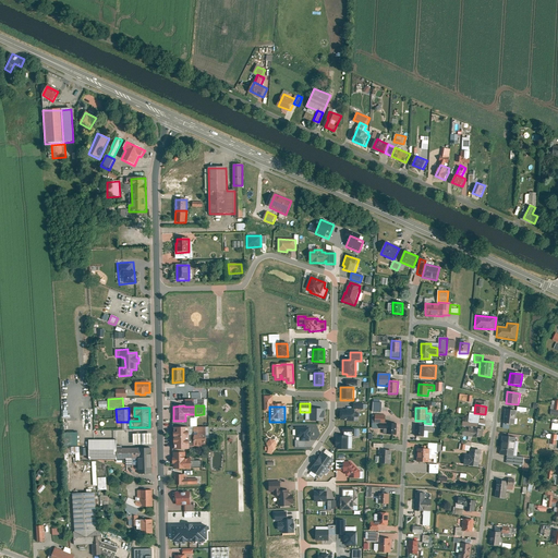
[(311,422),(324,422),(324,410),(311,410),(311,422)]
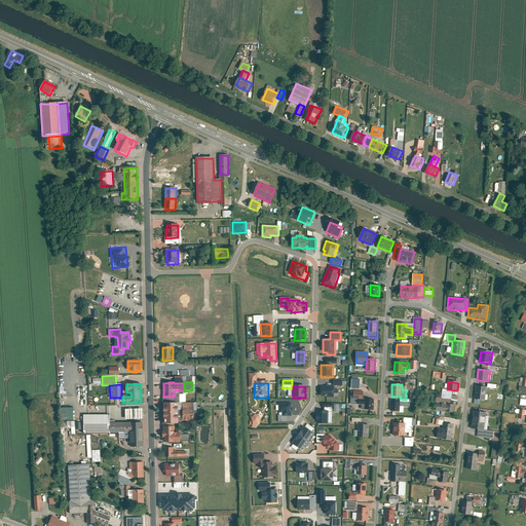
[(338,389),(335,389),(335,386),(327,386),(322,386),(321,397),(326,397),(326,398),(334,398),(338,398),(338,389)]
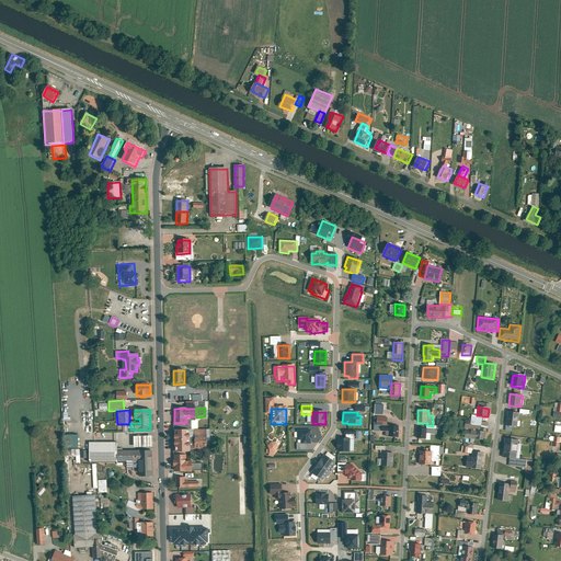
[(508,412),(506,426),(517,427),(519,413),(508,412)]
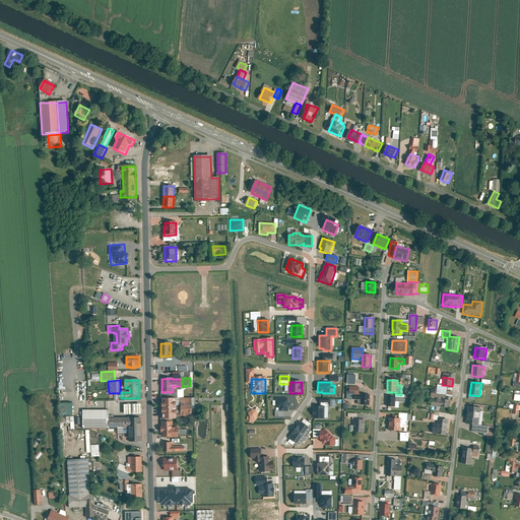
[(447,386),(438,385),(436,394),(446,395),(447,386)]
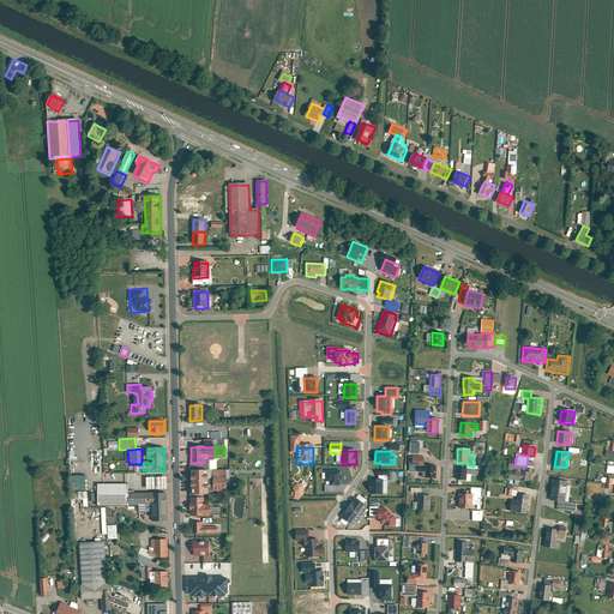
[(425,457),(410,457),(410,465),(423,467),(425,457)]
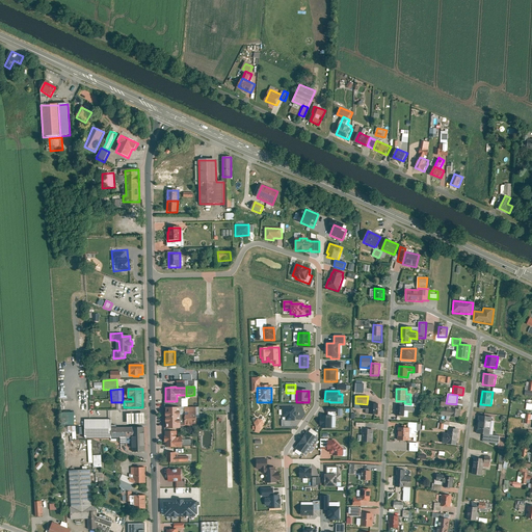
[(366,415),(378,415),(378,405),(363,404),(362,409),(366,409),(366,415)]
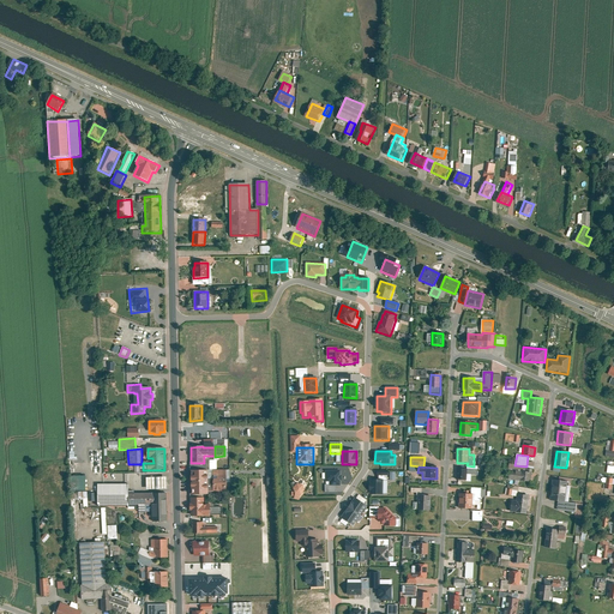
[(457,469),(456,480),(467,481),(467,475),(467,470),(457,469)]
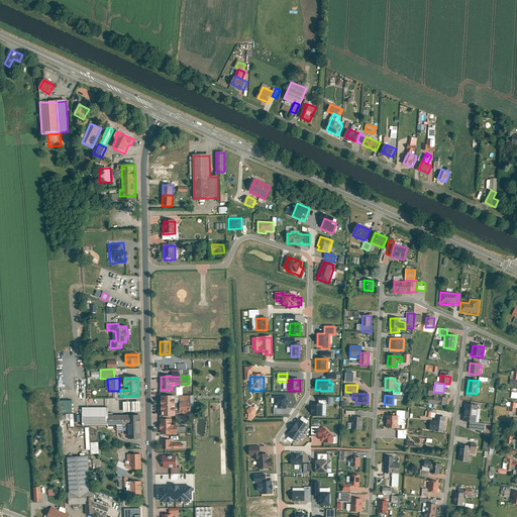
[(278,410),(287,409),(287,396),(274,397),(274,406),(278,406),(278,410)]
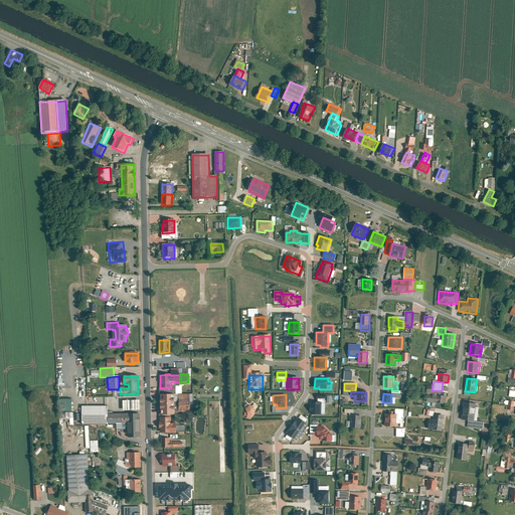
[(161,395),(161,416),(174,416),(174,395),(161,395)]
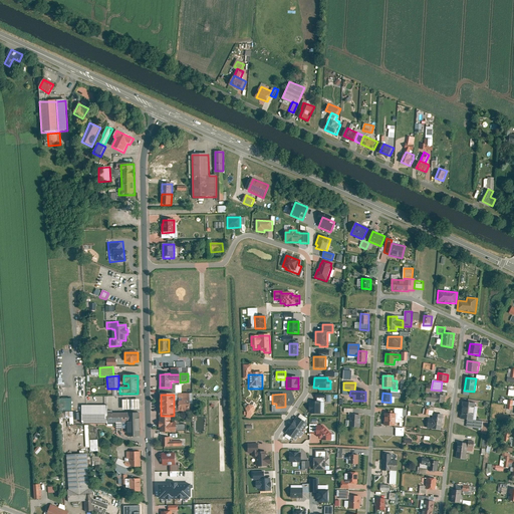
[(174,395),(174,413),(190,413),(190,395),(174,395)]
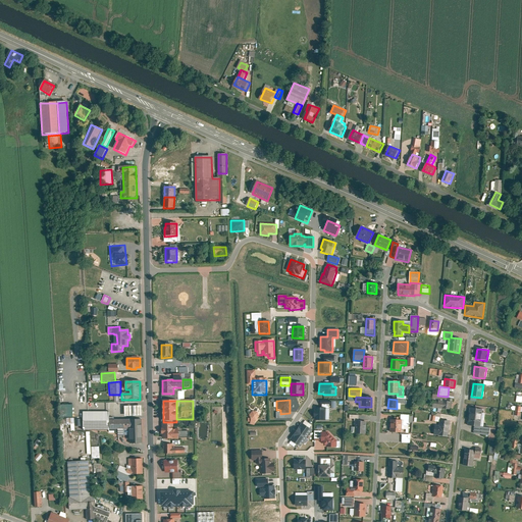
[(433,408),(452,410),(453,403),(433,401),(433,408)]
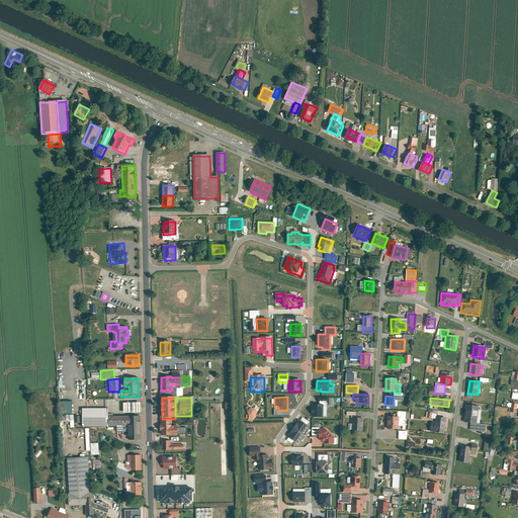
[(141,399),(123,400),(123,414),(141,414),(141,399)]
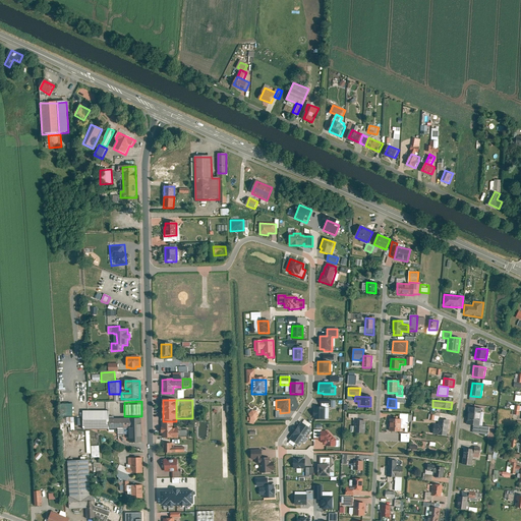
[(61,417),(73,417),(72,405),(60,405),(61,417)]
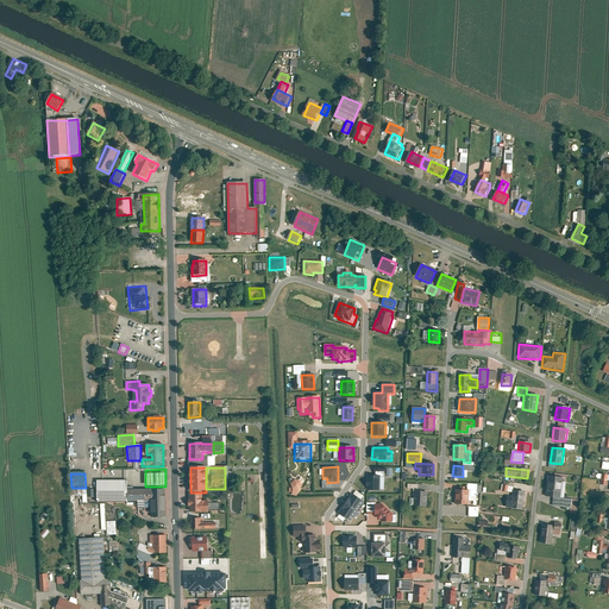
[(378,491),(380,491),(381,476),(368,476),(368,491),(370,491),(370,494),(378,494),(378,491)]
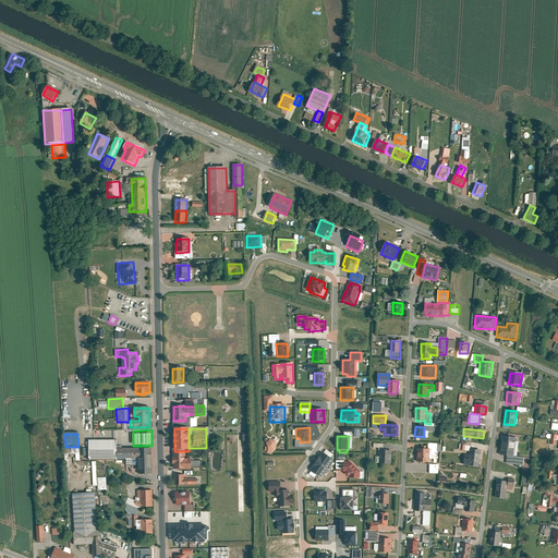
[(502,437),(500,456),(514,457),(517,438),(502,437)]
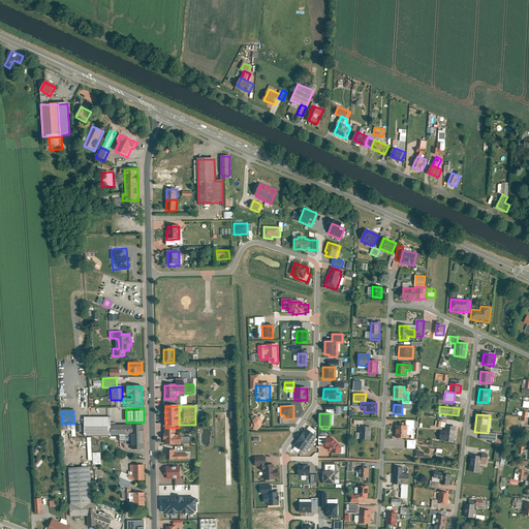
[(257,431),(258,427),(262,424),(261,418),(256,417),(253,421),(254,426),(253,430),(257,431)]
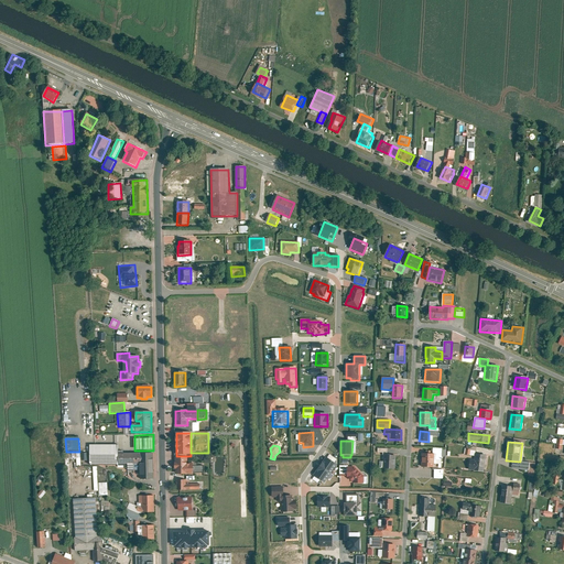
[(118,446),(90,446),(90,466),(118,466),(118,446)]
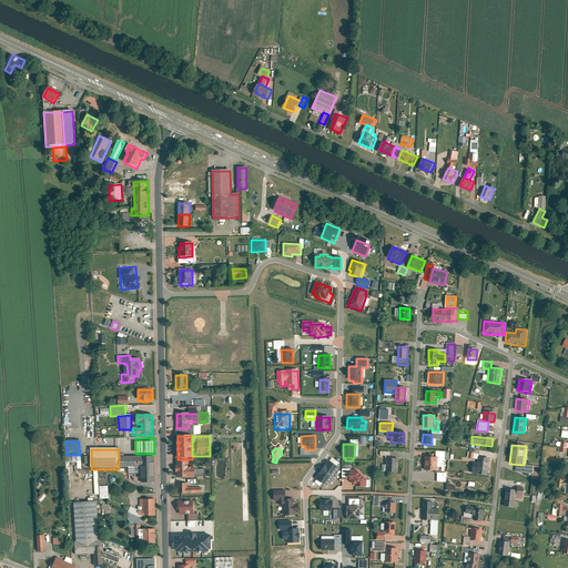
[(436,452),(436,458),(425,457),(424,472),(437,472),(437,468),(445,468),(445,459),(445,453),(436,452)]
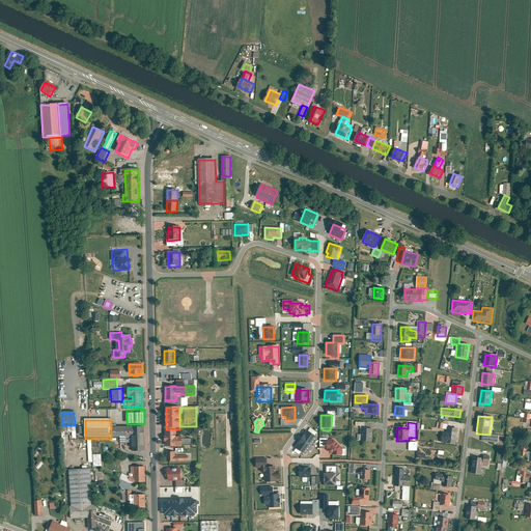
[(132,452),(144,451),(144,427),(111,427),(111,438),(132,438),(132,452)]
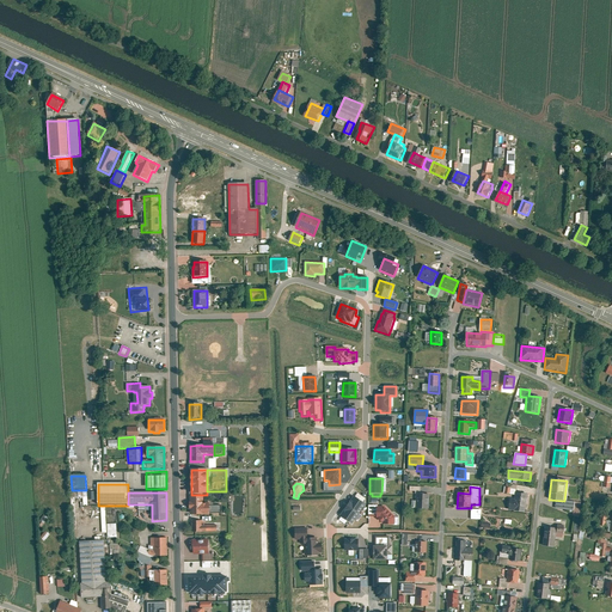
[(416,509),(429,510),(430,495),(416,494),(416,509)]
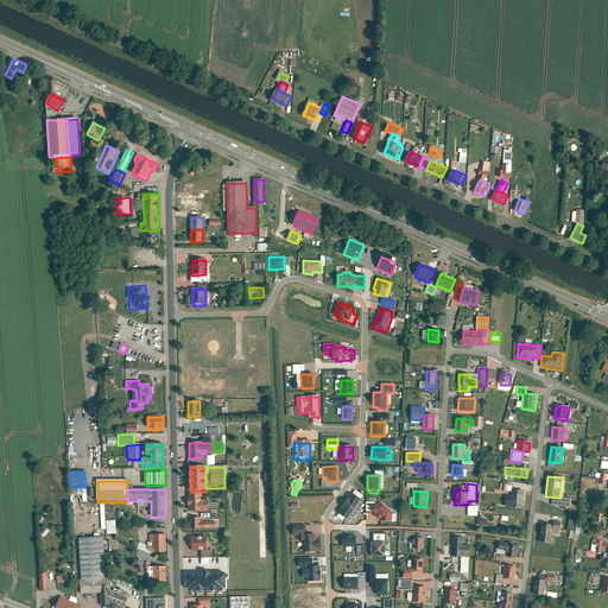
[(506,507),(521,510),(524,492),(512,491),(511,496),(507,495),(506,507)]
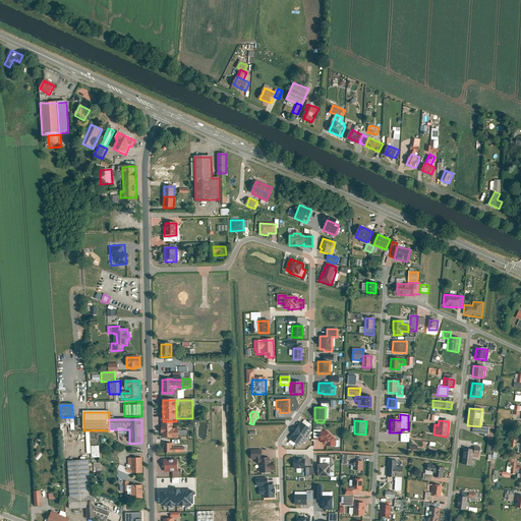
[(301,422),(296,430),(305,437),(310,429),(301,422)]
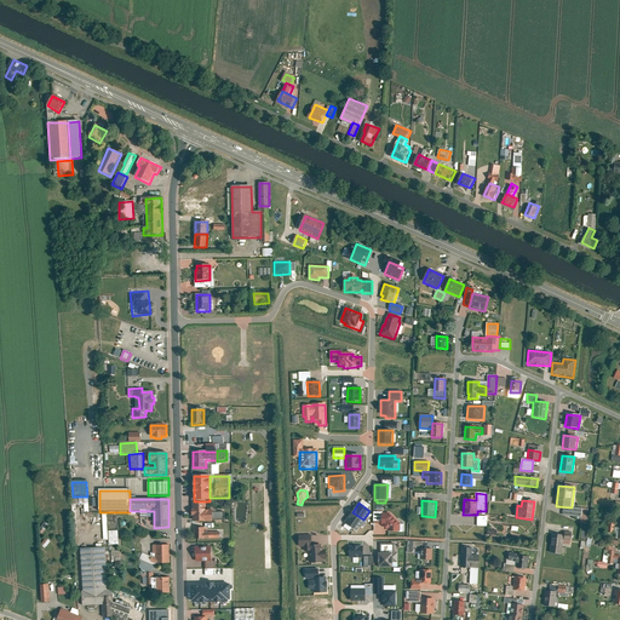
[(193,504),(193,522),(213,522),(212,511),(206,511),(206,504),(193,504)]
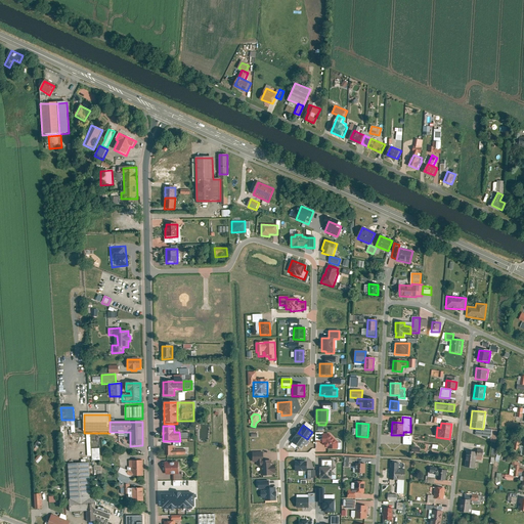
[(476,429),(476,436),(491,438),(490,442),(495,444),(497,431),(476,429)]
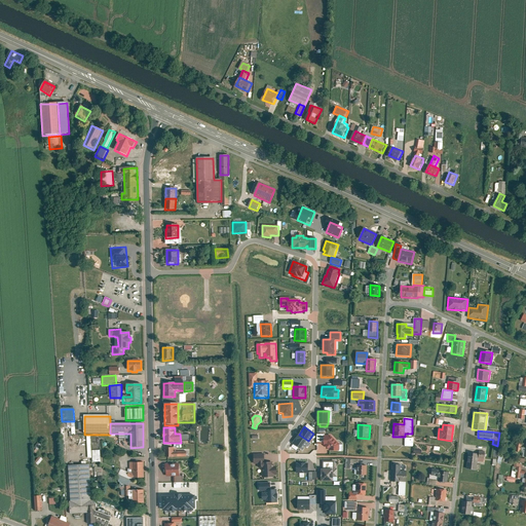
[(308,441),(299,435),(293,443),(302,450),(308,441)]
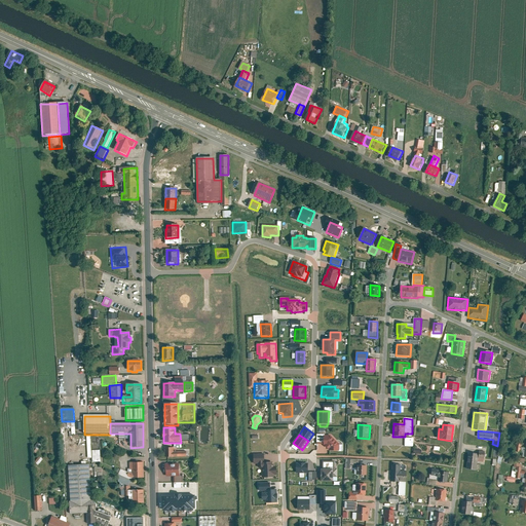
[(316,445),(325,445),(325,446),(326,446),(329,451),(339,451),(339,445),(333,436),(325,437),(325,435),(316,435),(316,445)]
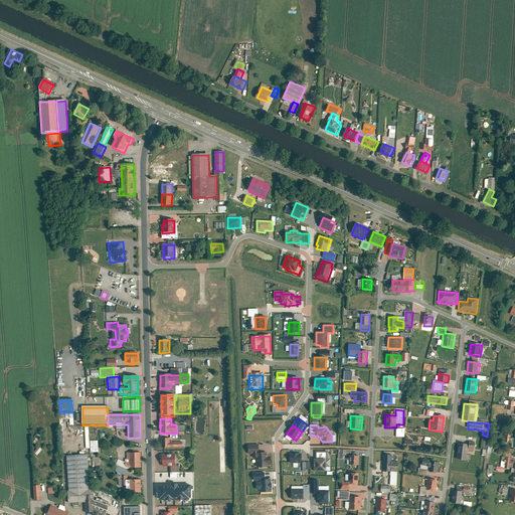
[(177,436),(186,435),(186,426),(177,426),(177,436)]
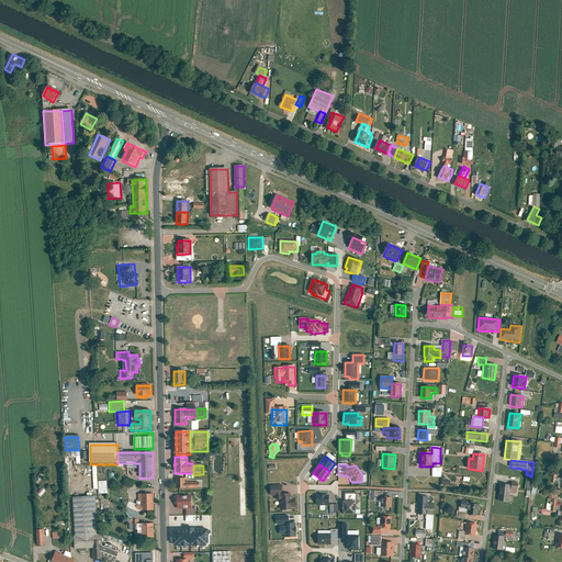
[(441,469),(433,468),(433,478),(441,479),(441,469)]
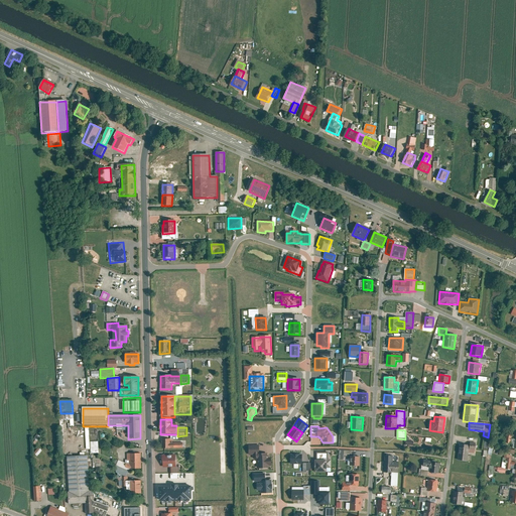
[(162,449),(183,448),(182,442),(170,442),(170,439),(161,439),(162,449)]
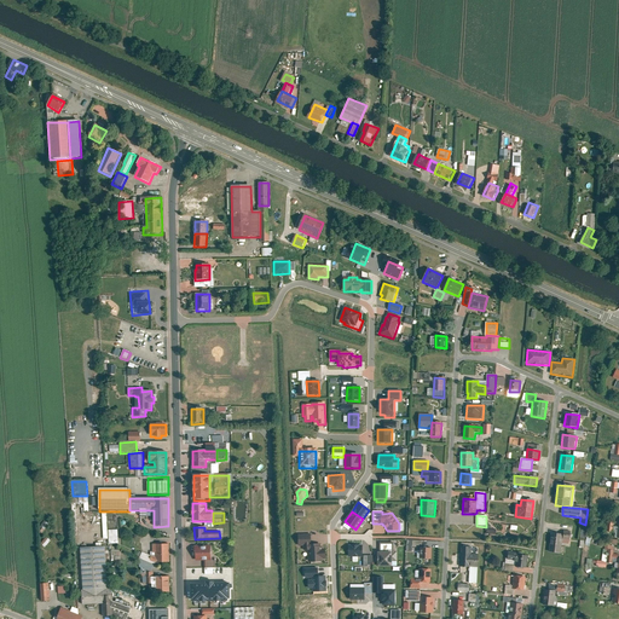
[(109,544),(119,544),(117,531),(109,531),(109,544)]
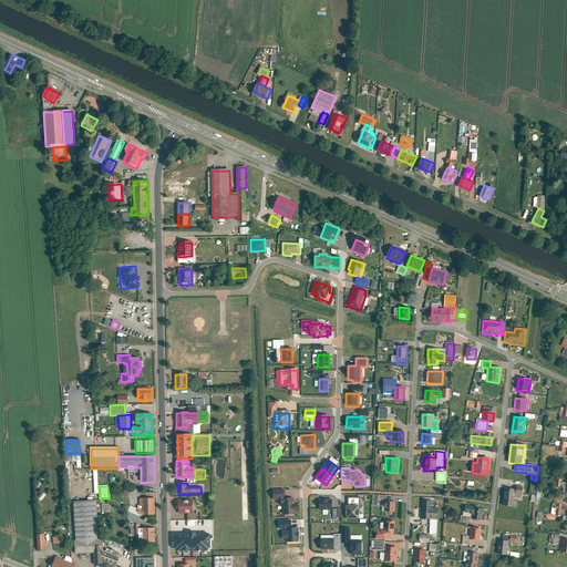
[(505,488),(503,506),(514,507),(516,491),(505,488)]
